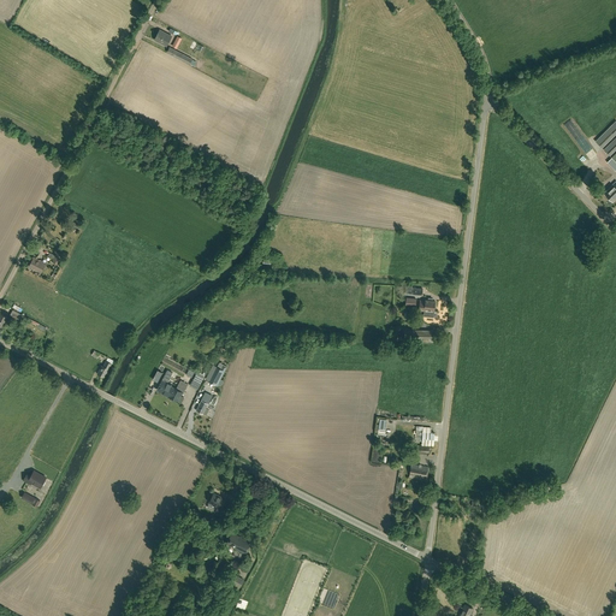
[(166,46),(171,36),(160,30),(154,40),(166,46)]
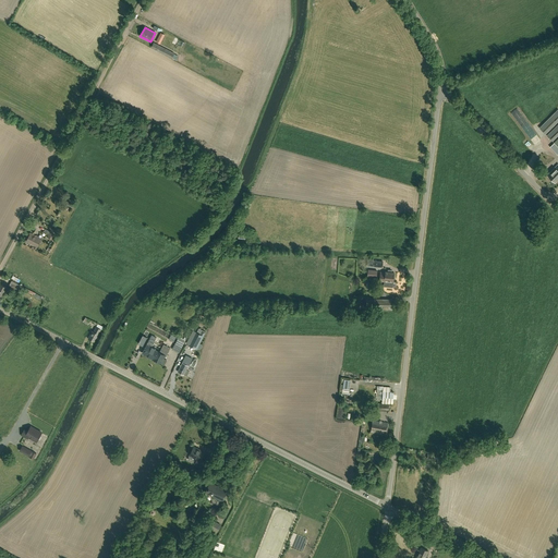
[(165,35),(160,33),(156,41),(160,44),(165,35)]
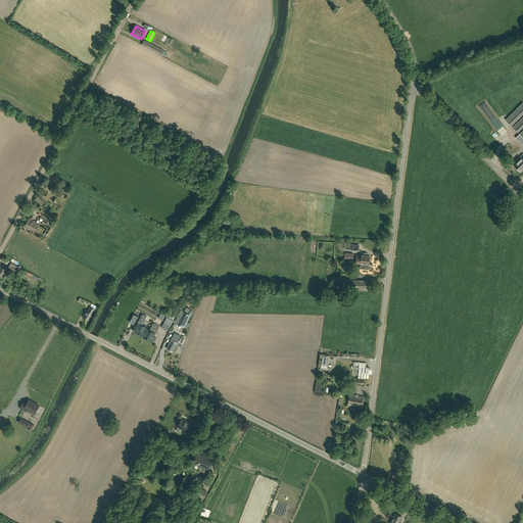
[(161,54),(163,50),(144,40),(142,44),(161,54)]
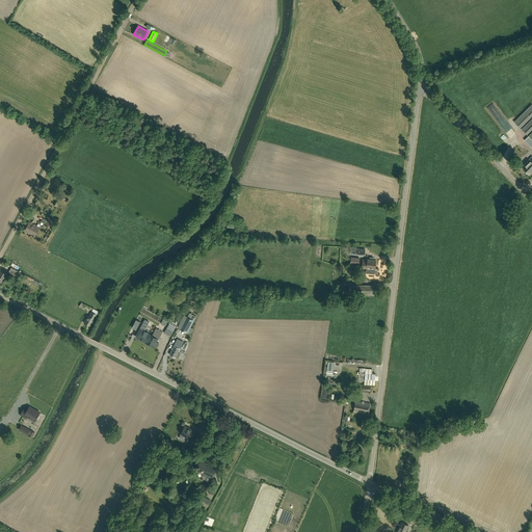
[(508,123),(497,104),(490,108),(502,127),(508,123)]
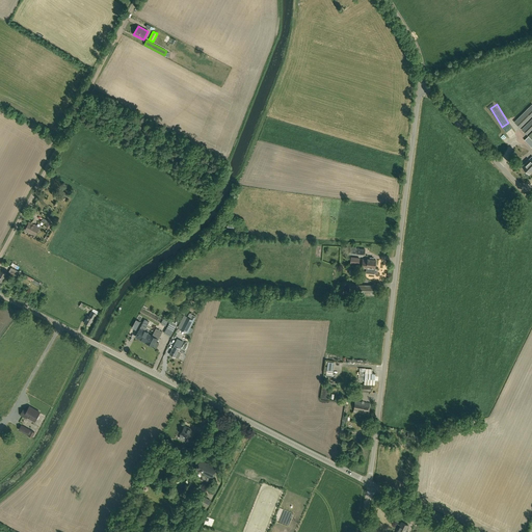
[(531,104),(514,122),(520,127),(531,113),(531,104)]
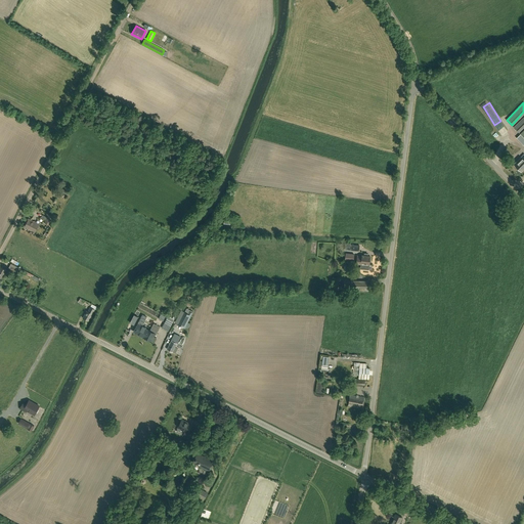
[(523,116),(514,127),(518,131),(523,125),(523,116)]
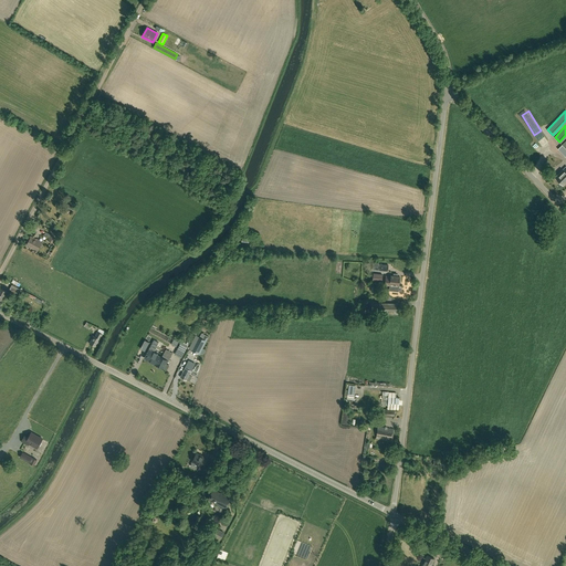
[(564,186),(565,182),(565,166),(555,177),(564,186)]
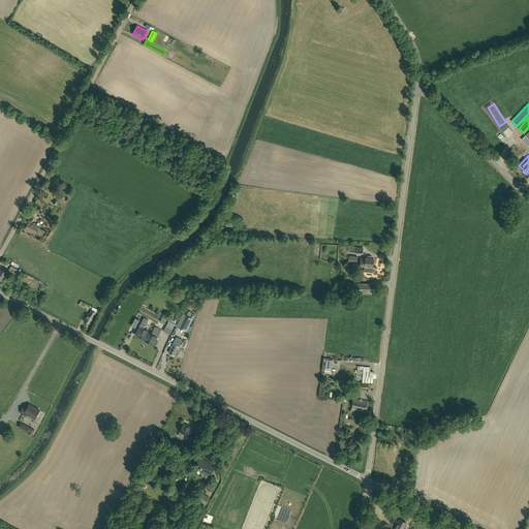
[(51,227),(54,219),(49,216),(44,224),(51,227)]
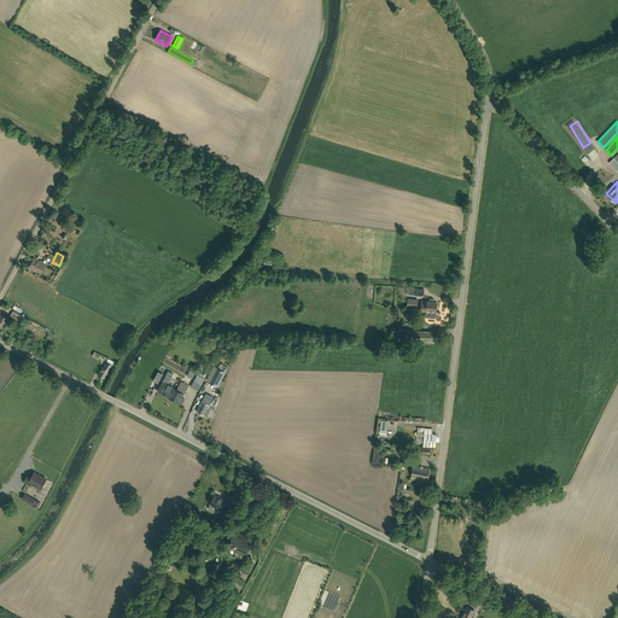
[(46,263),(34,257),(31,262),(30,262),(29,266),(30,266),(29,268),(41,274),(46,263)]
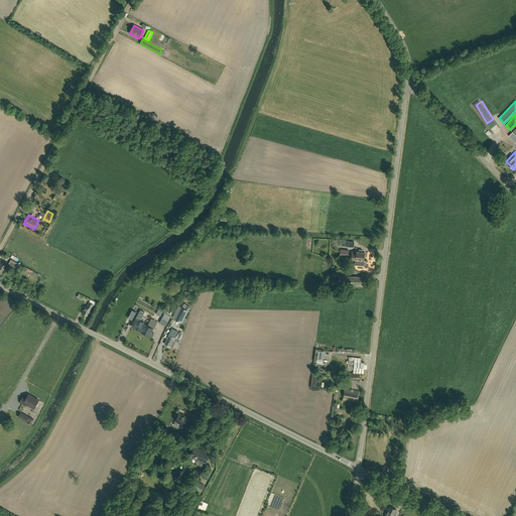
[(364,262),(365,252),(362,252),(362,250),(359,250),(359,252),(356,251),(356,252),(352,252),(351,257),(351,261),(355,261),(355,265),(362,266),(362,262),(364,262)]
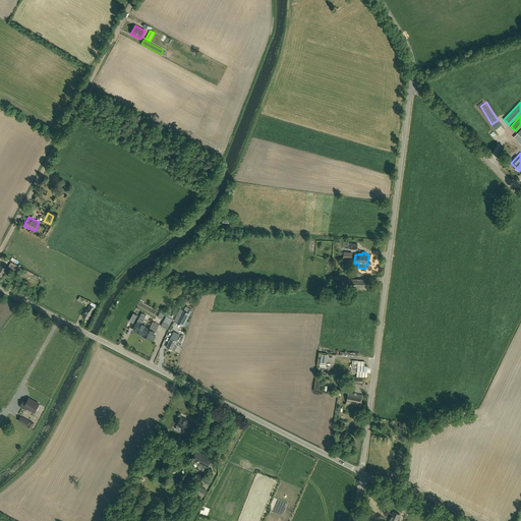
[(21,270),(22,268),(11,262),(8,268),(17,273),(19,269),(21,270)]
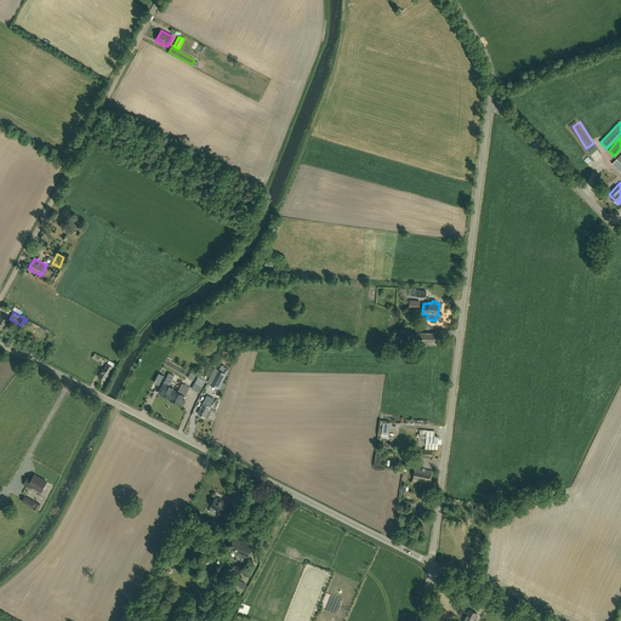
[(409,336),(409,343),(416,343),(436,345),(437,334),(416,332),(416,335),(409,336)]
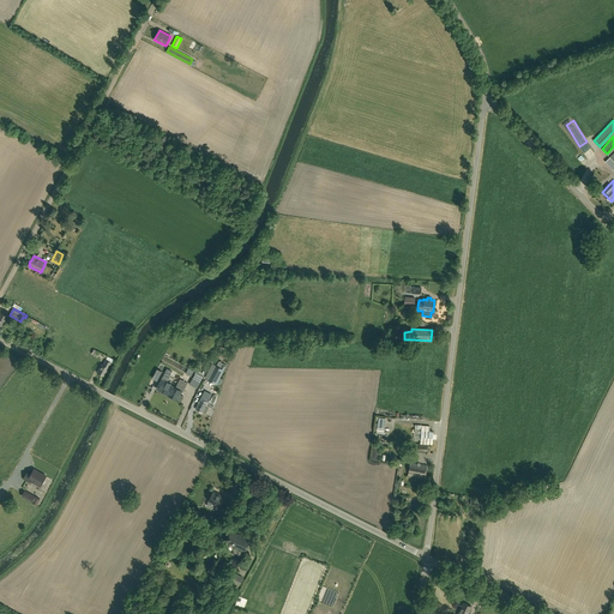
[(110,359),(107,357),(106,360),(103,365),(101,365),(97,372),(103,375),(110,362),(114,363),(115,360),(112,359),(110,359)]
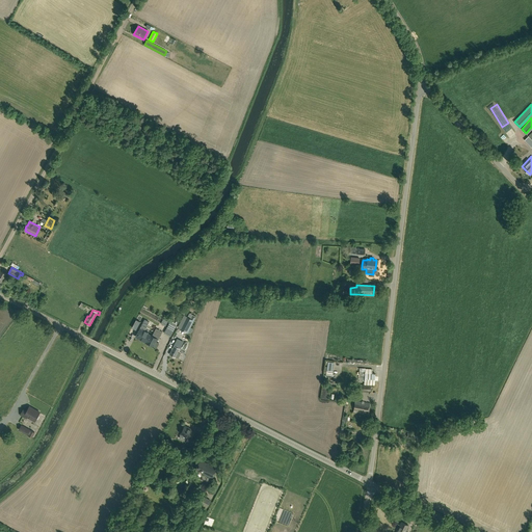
[(187,333),(195,317),(191,315),(190,318),(187,317),(181,328),(187,333)]
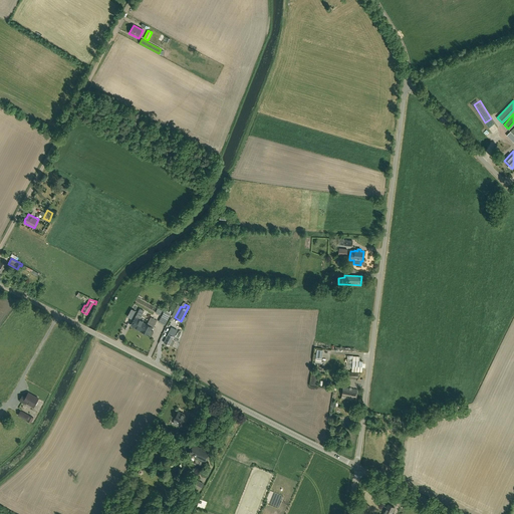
[(140,330),(144,323),(143,323),(143,322),(140,320),(144,310),(140,308),(135,318),(132,325),(140,330)]
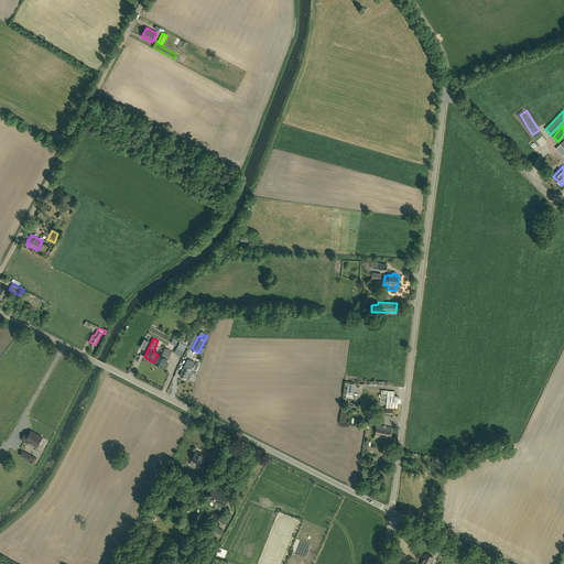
[(181,357),(184,351),(177,347),(174,353),(181,357)]
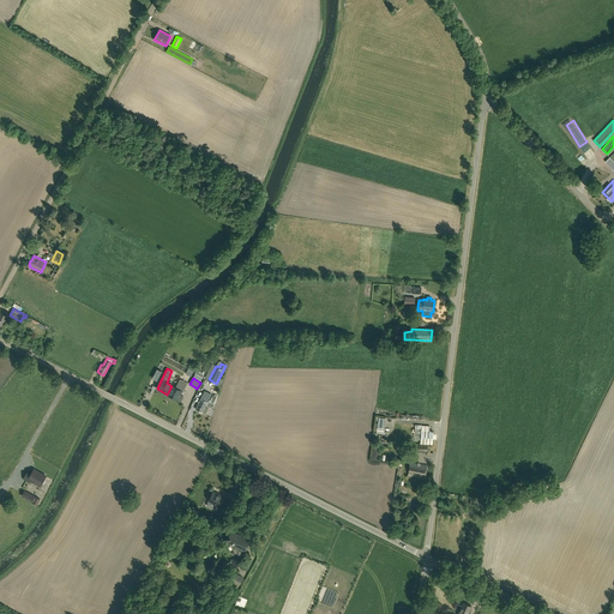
[(173,386),(172,386),(167,395),(168,395),(174,398),(176,399),(180,401),(184,396),(180,393),(181,391),(182,387),(185,387),(187,383),(180,379),(178,384),(179,385),(178,389),(173,386)]
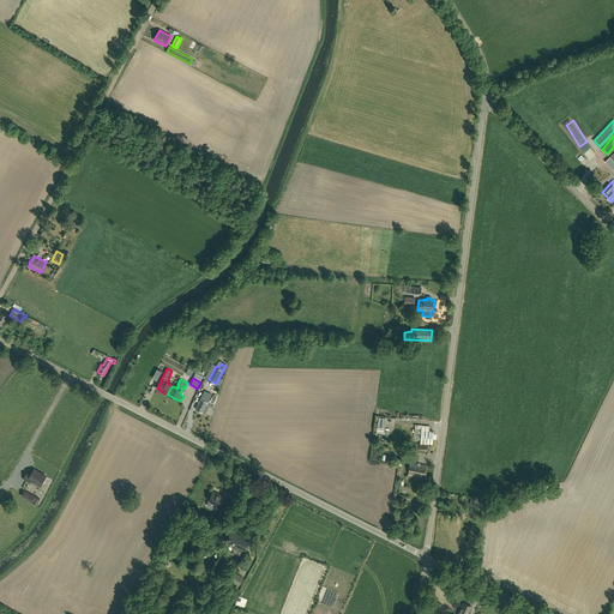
[(205,407),(209,401),(209,399),(203,396),(196,409),(203,413),(203,411),(205,414),(208,408),(205,407)]
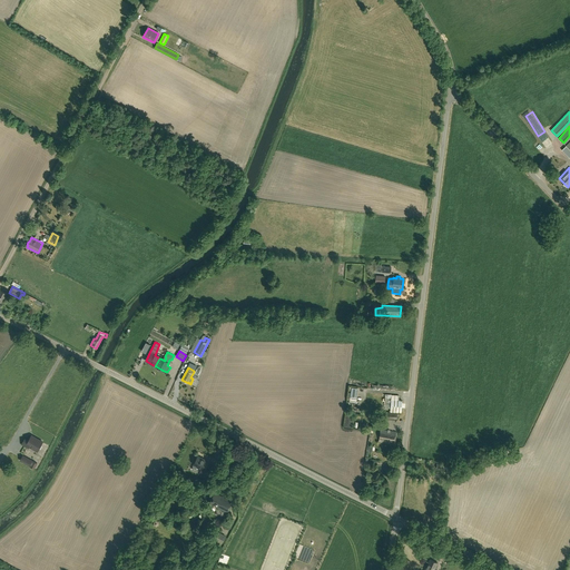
[(399,400),(399,395),(391,395),(391,400),(385,400),(384,408),(391,408),(391,409),(401,409),(402,400),(399,400)]
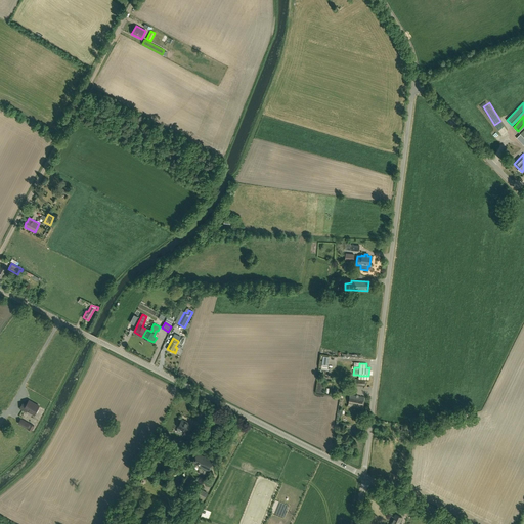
[(362,407),(364,397),(350,394),(348,405),(362,407)]
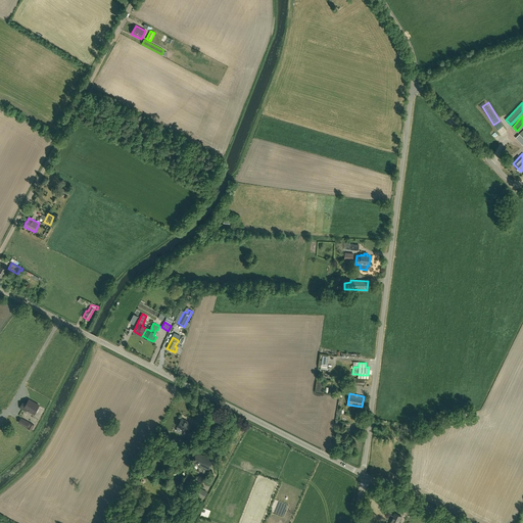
[(39,406),(29,399),(26,405),(22,402),(19,408),(26,412),(27,410),(35,414),(39,406)]
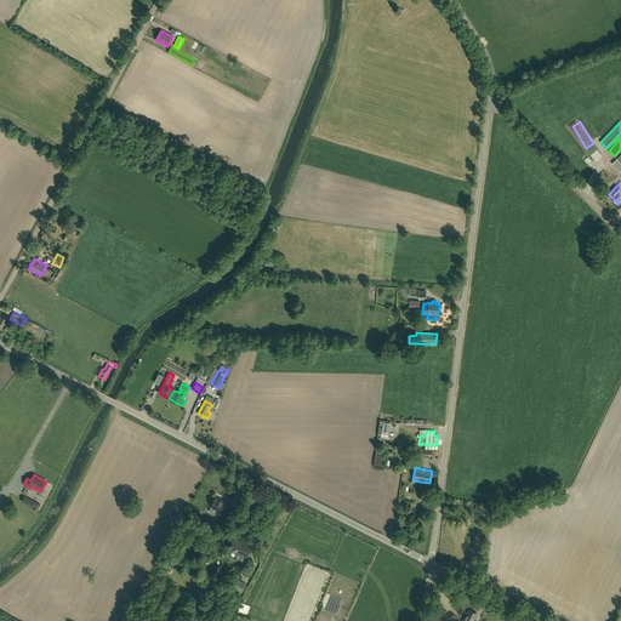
[(33,507),(35,502),(24,496),(21,501),(32,508),(33,507)]
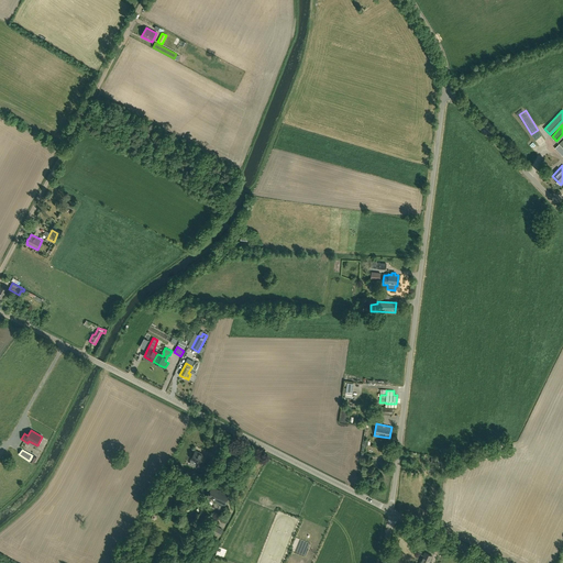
[(203,472),(207,465),(202,463),(206,456),(195,451),(191,459),(199,463),(197,468),(203,472)]
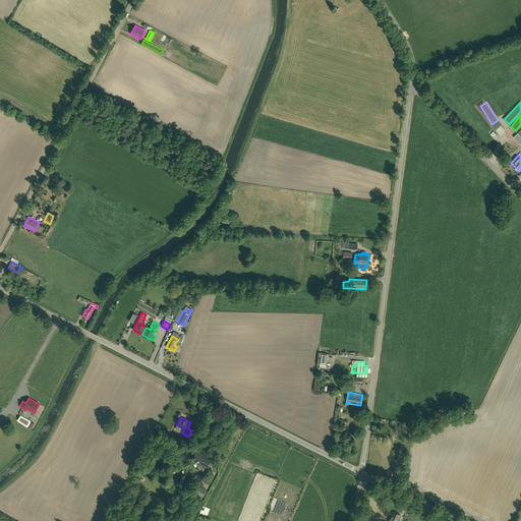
[(208,467),(212,460),(207,457),(207,456),(196,451),(191,459),(208,467)]
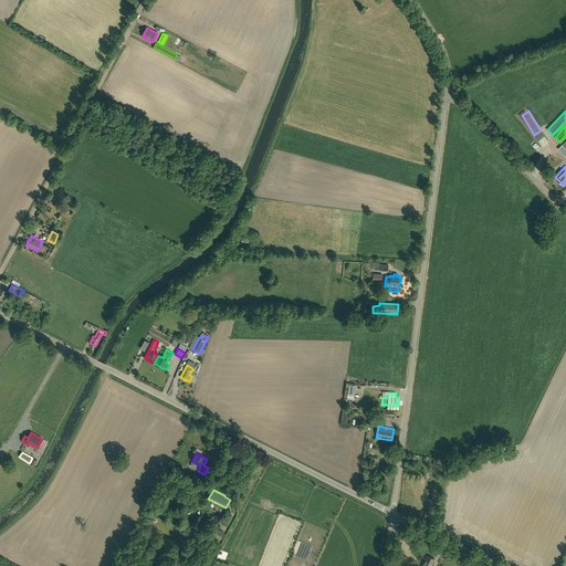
[(220,540),(224,532),(216,527),(211,535),(220,540)]
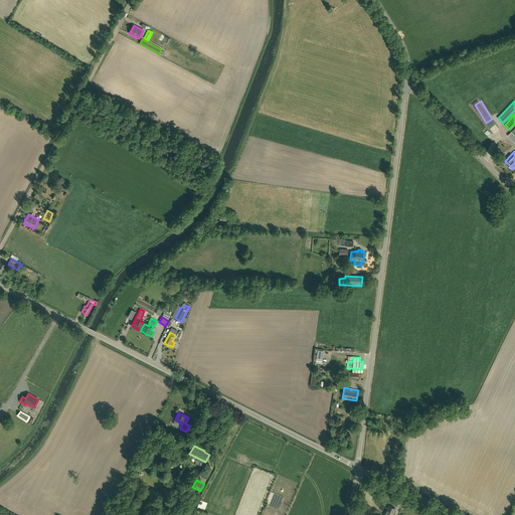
[(393,514),(395,513),(393,512),(395,509),(388,505),(383,514),(393,514)]
